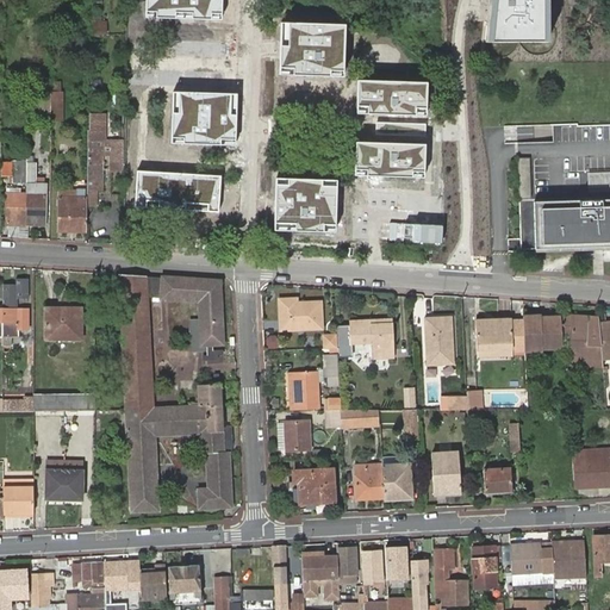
[(215,0),(149,0),(149,18),(213,22),(215,0)]
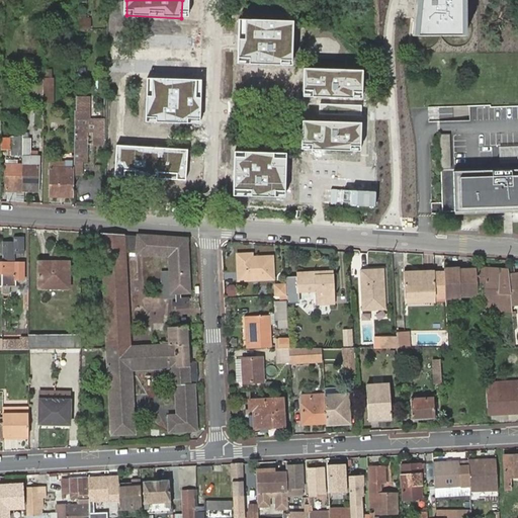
[(465,0),(413,0),(412,39),(464,42),(465,0)]
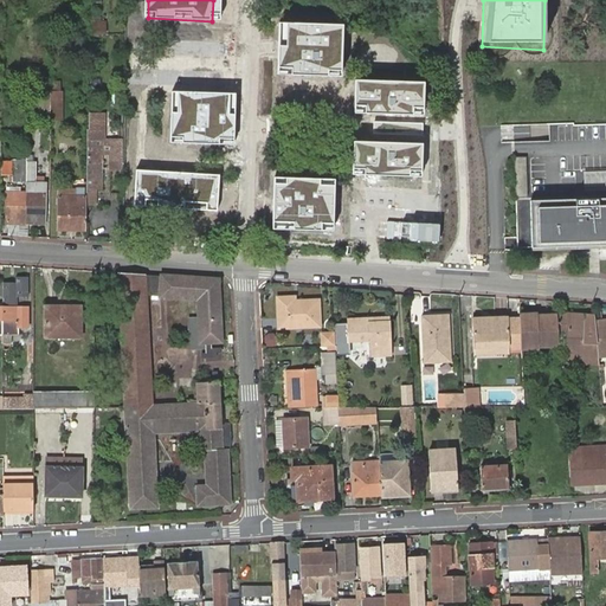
[(105,33),(105,19),(90,19),(90,33),(105,33)]
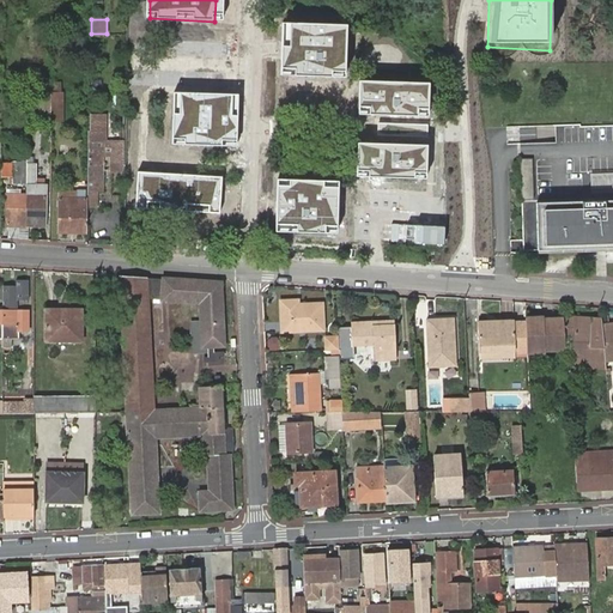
[(347,28),(283,24),(280,77),(345,80),(347,28)]
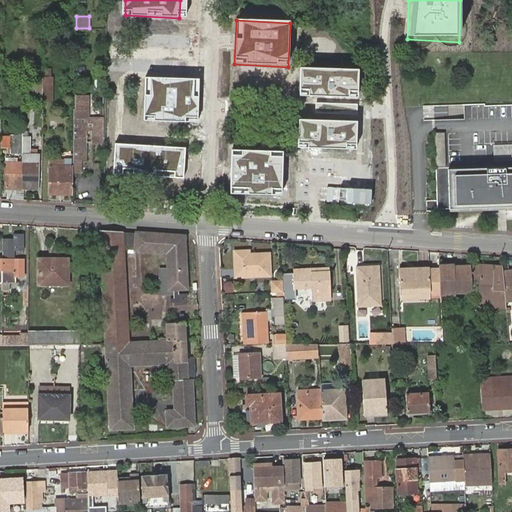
[(361,66),(302,64),(301,93),(360,96),(361,66)]
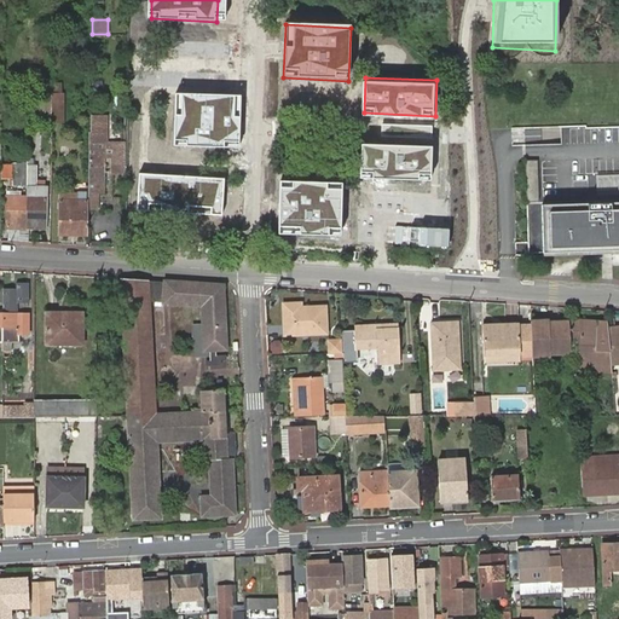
[(28,87),(28,117),(38,119),(38,88),(28,87)]
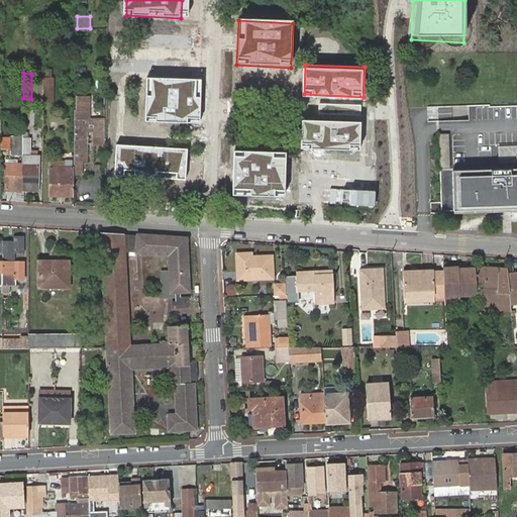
[(201,76),(146,73),(144,117),(199,120),(201,76)]
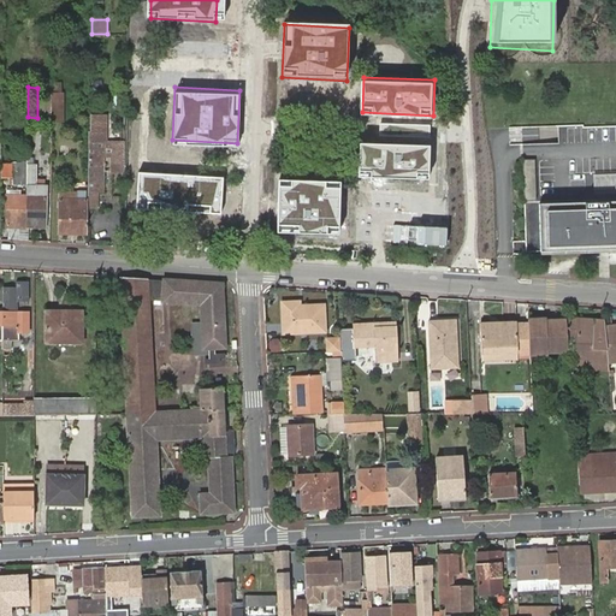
[(61,95),(52,94),(52,120),(61,122),(61,95)]
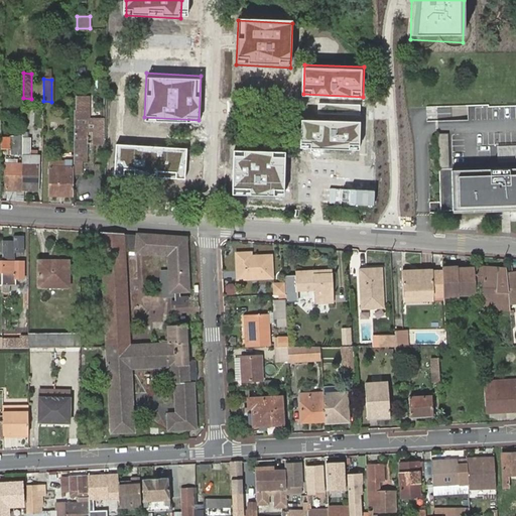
[(77,111),(74,111),(74,160),(82,160),(86,160),(87,118),(89,118),(89,98),(77,98),(77,111)]
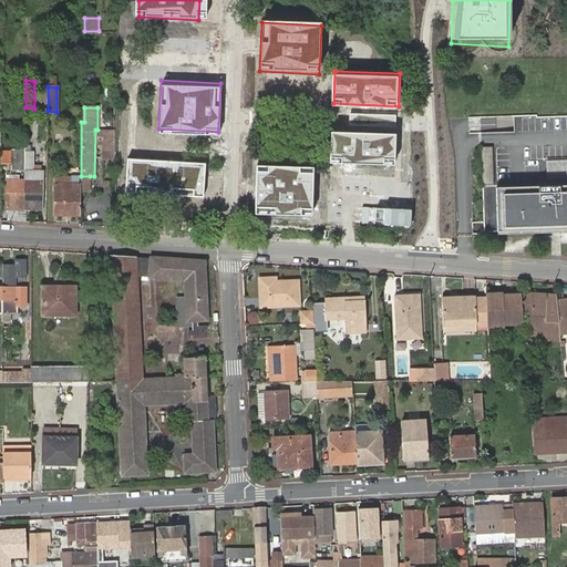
[(102,144),(113,144),(114,124),(103,124),(102,144)]
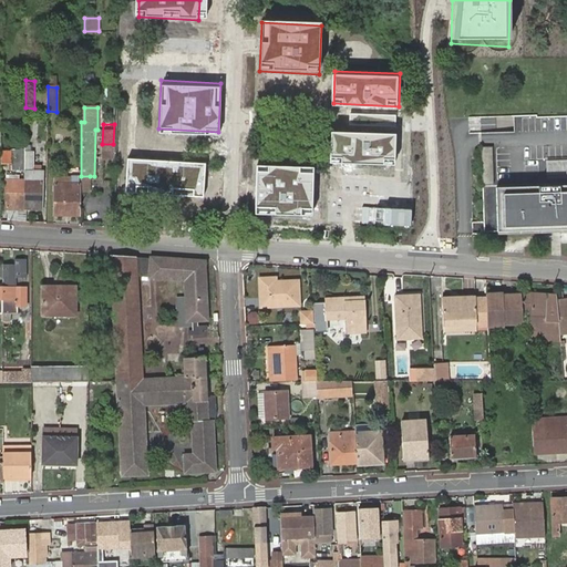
[(397,132),(331,130),(330,162),(395,164),(397,132)]
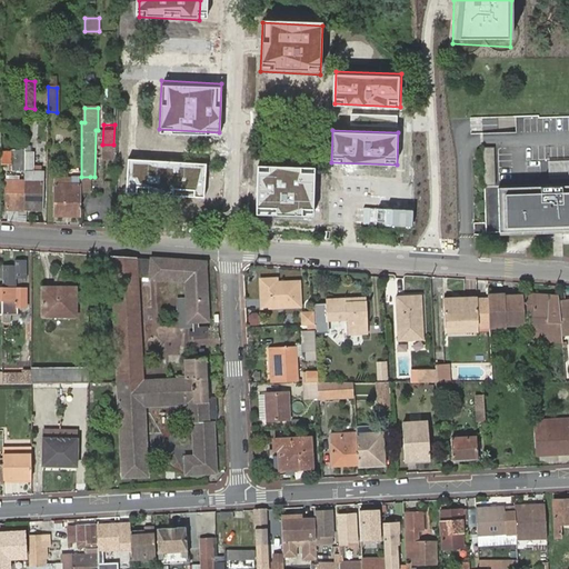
[(113,157),(113,145),(102,145),(102,156),(113,157)]
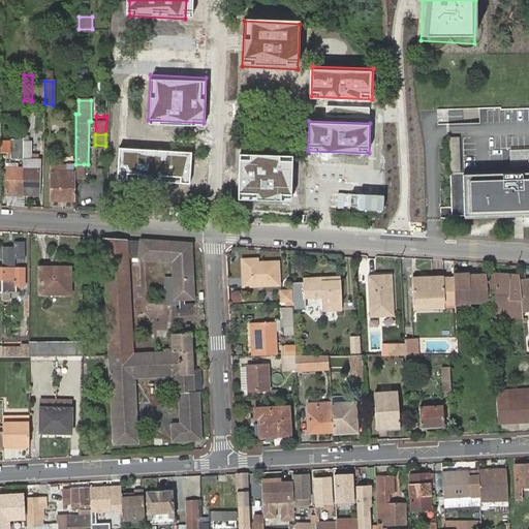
[(0,151),(9,152),(9,141),(0,141),(0,151)]
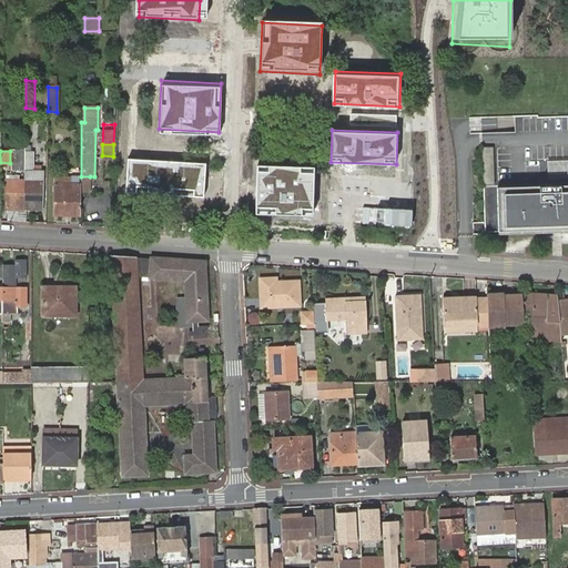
[(24,168),(24,153),(24,151),(11,151),(11,166),(24,168)]
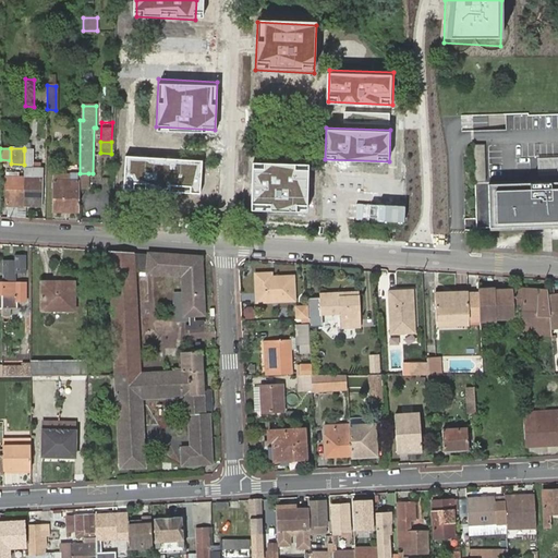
[(24,178),(24,206),(40,207),(40,170),(32,169),(33,150),(24,150),(24,165),(24,178)]
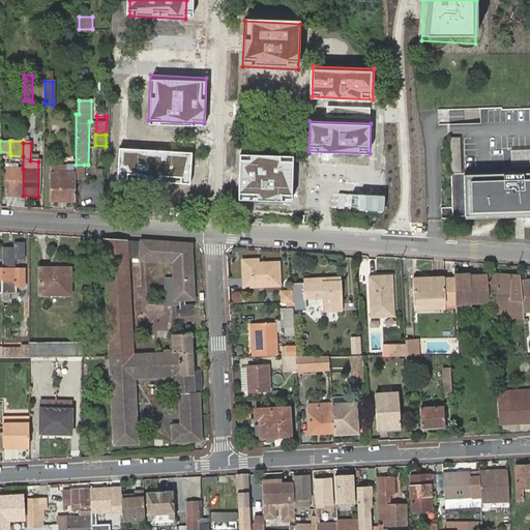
[(190,152),(119,148),(117,179),(188,184),(190,152)]
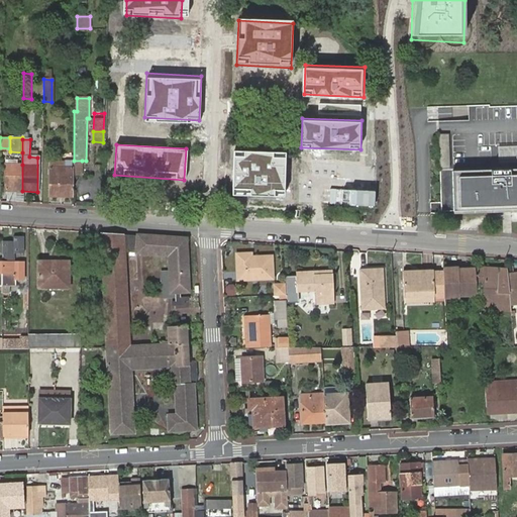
[(74,161),(73,174),(82,174),(82,161),(74,161)]
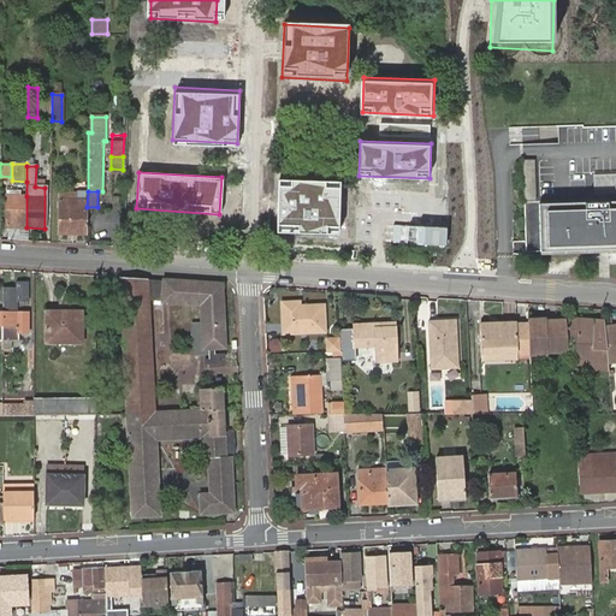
[(77,194),(59,193),(58,234),(86,235),(87,199),(77,199),(77,194)]
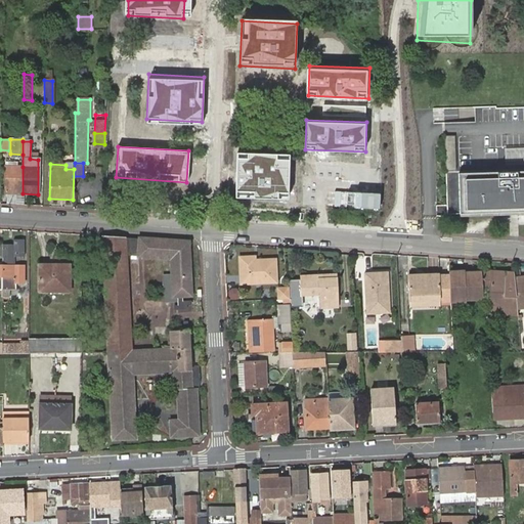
[(288,167),(232,164),(229,209),(286,212),(288,167)]
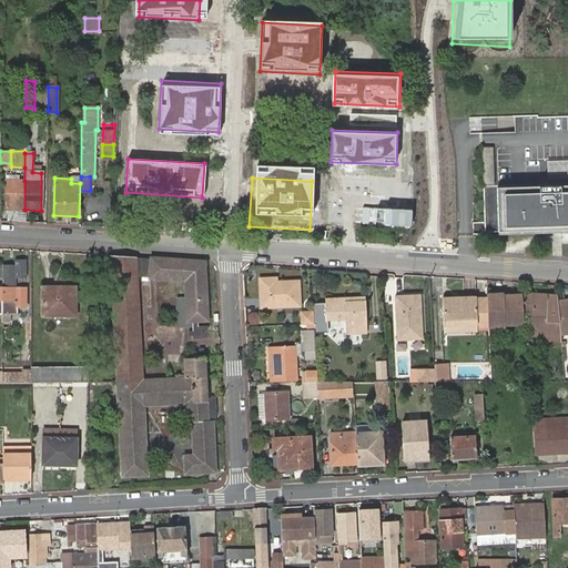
[(6,210),(24,210),(24,181),(7,180),(6,210)]
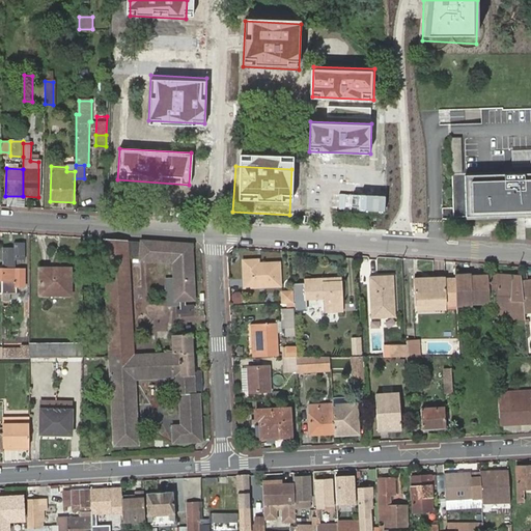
[(530,172),(451,175),(453,221),(530,218),(530,172)]
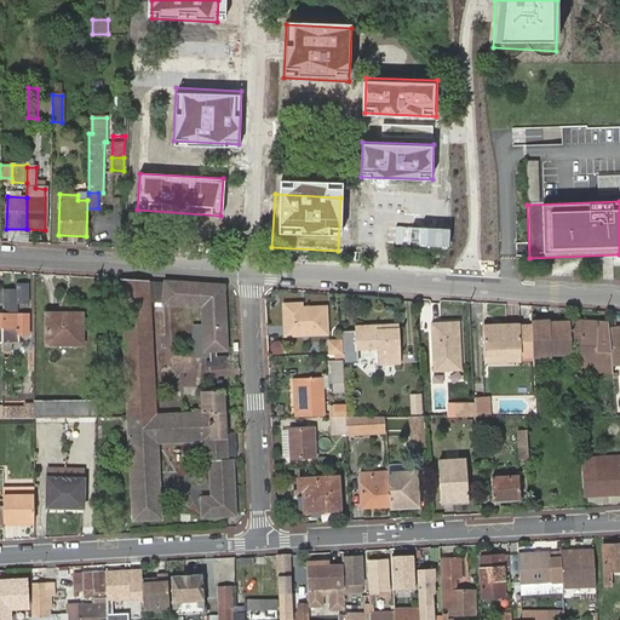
[(225,286),(122,279),(133,520),(161,518),(158,442),(205,440),(206,459),(212,459),(214,495),(204,497),(205,516),(236,515),(234,458),(230,458),(230,452),(236,451),(236,432),(227,432),(224,400),(224,390),(218,390),(202,391),(204,413),(156,414),(150,303),(204,305),(204,322),(206,350),(217,350),(228,349),(225,286)]
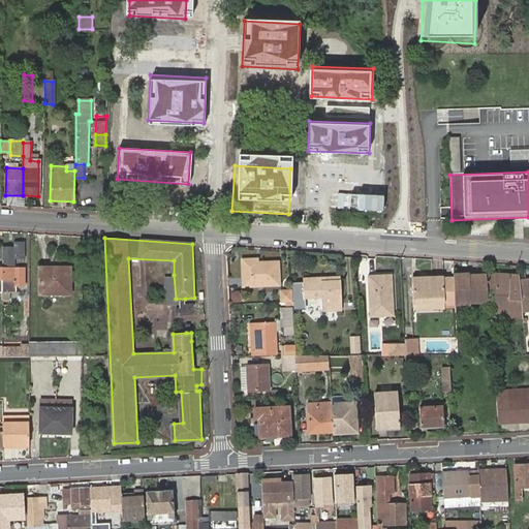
[(1,263),(14,265),(14,257),(25,257),(25,241),(13,240),(13,245),(2,245),(1,263)]
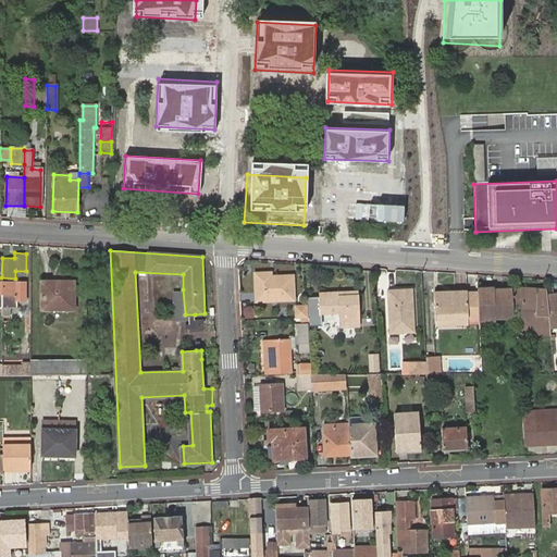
[(270,271),(255,272),(256,298),(294,296),(292,274),(270,275),(270,271)]
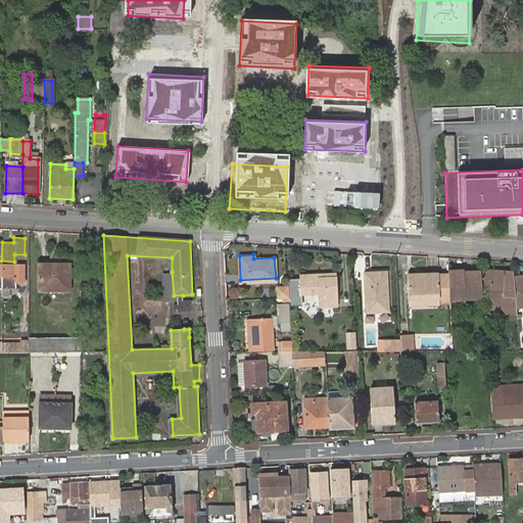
[(69,263),(40,263),(40,289),(69,289),(69,263)]
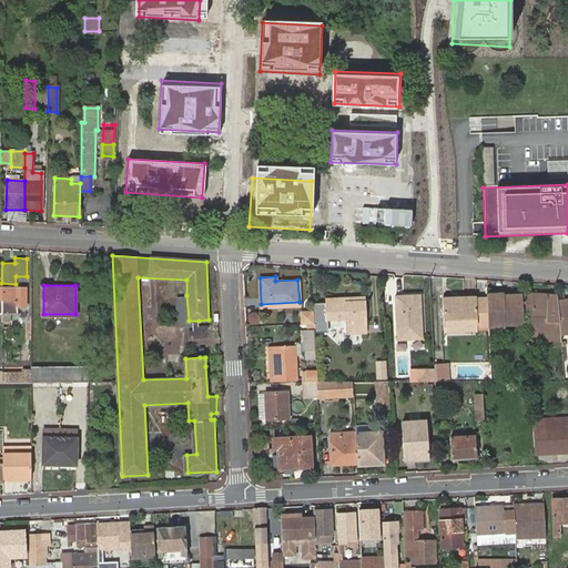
[(27,288),(0,287),(0,312),(4,312),(4,321),(11,321),(11,312),(18,312),(17,305),(27,305),(27,288)]
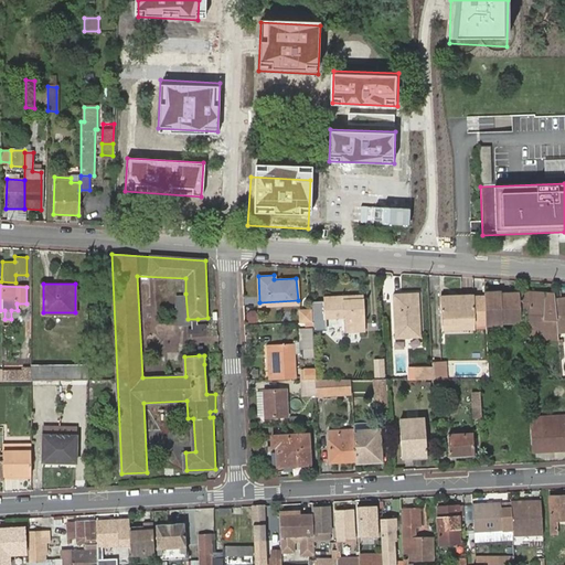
[(419,289),(395,291),(397,333),(423,332),(419,289)]
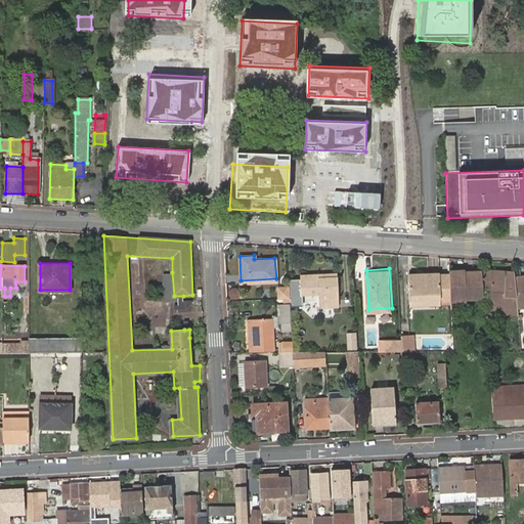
[(467,269),(450,268),(451,280),(452,299),(468,300),(468,296),(485,297),(484,291),(483,273),(466,272),(467,269)]
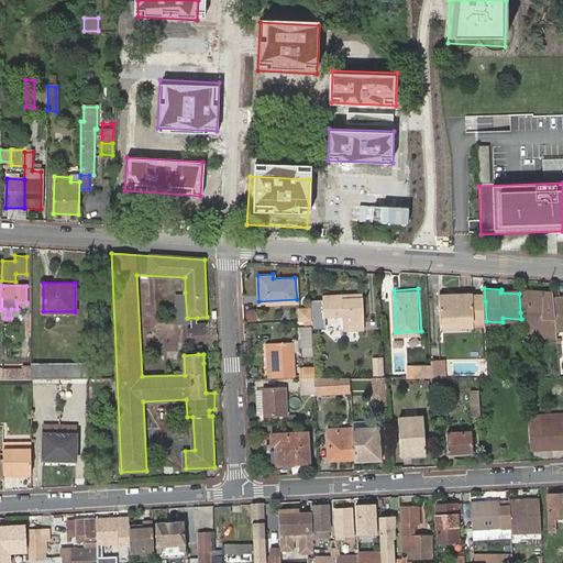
[(554,291),(518,289),(519,294),(520,312),(531,312),(533,337),(559,338),(558,329),(554,298),(554,291)]
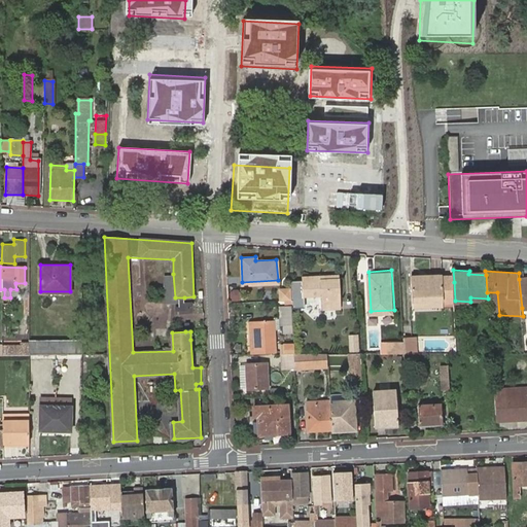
[(184,303),(184,297),(175,297),(173,274),(164,275),(165,304),(179,303),(179,306),(175,306),(175,311),(189,311),(189,307),(194,307),(194,302),(184,303)]
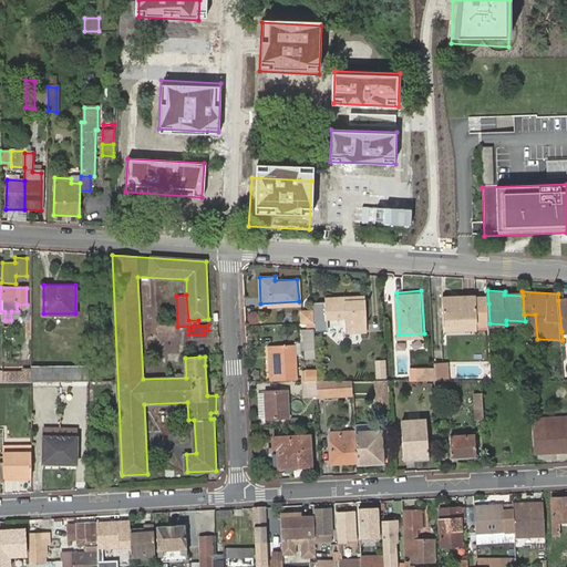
[(344,300),(344,296),(325,297),(326,319),(346,318),(346,332),(352,332),(350,300),(344,300)]
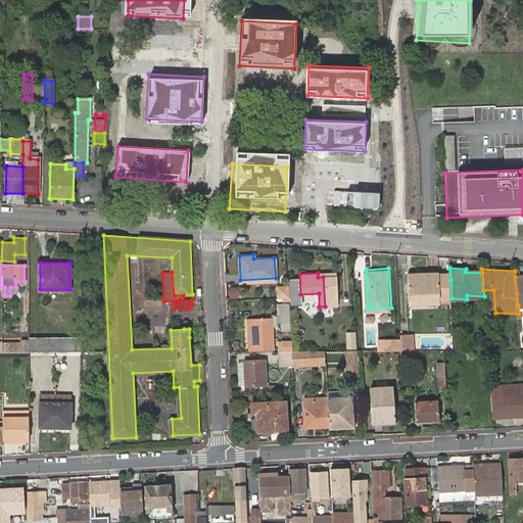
[(336,277),(323,277),(325,306),(338,305),(336,277)]
